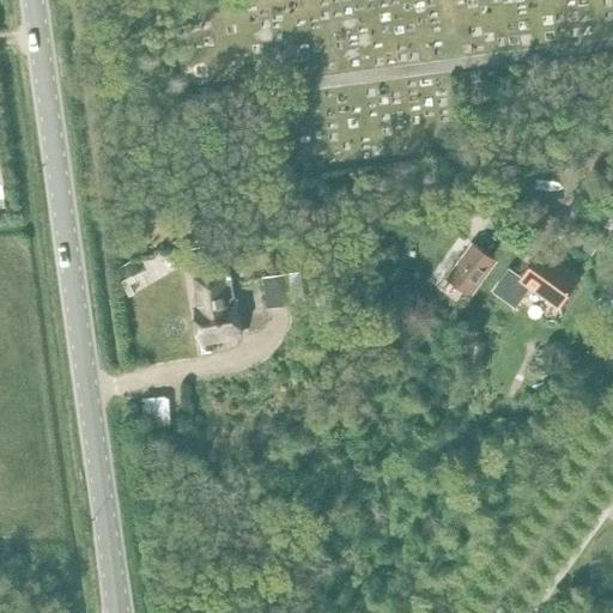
[(297,83),(277,86),(278,97),(298,95),(297,83)]
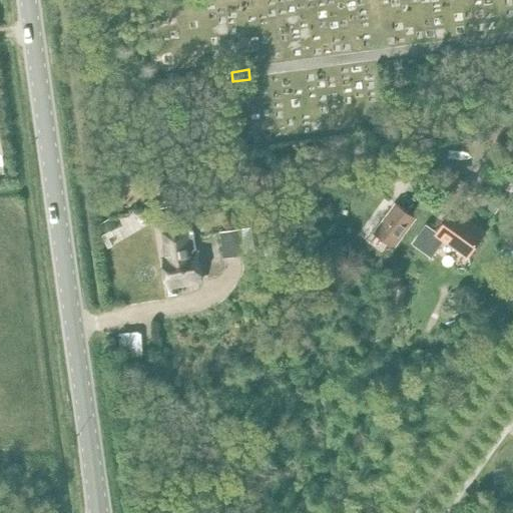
[(487,191),(480,201),(485,205),(495,212),(500,204),(502,202),(487,191)]
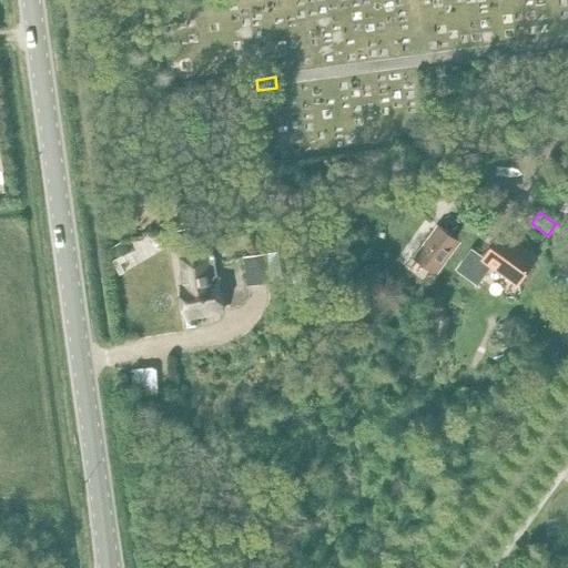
[(439,223),(414,257),(433,271),(458,236),(439,223)]
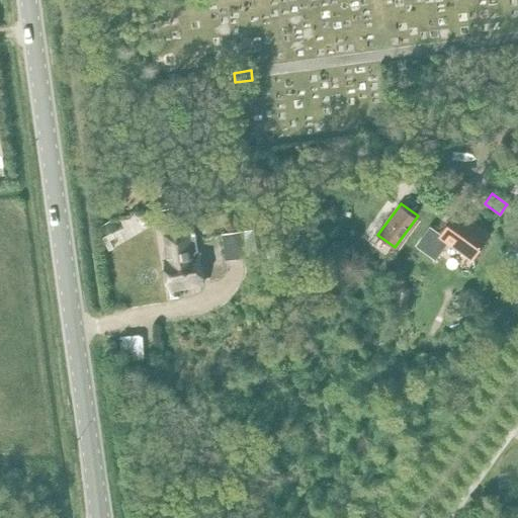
[(436,233),(428,244),(439,252),(447,241),(471,258),(490,234),(457,211),(440,235),(436,233)]
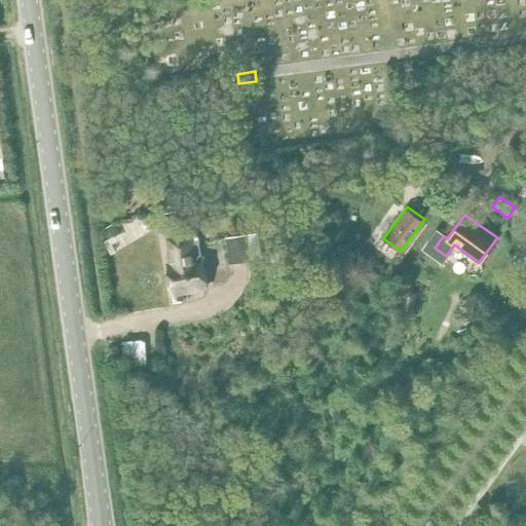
[(114,223),(103,229),(111,245),(122,238),(114,223)]
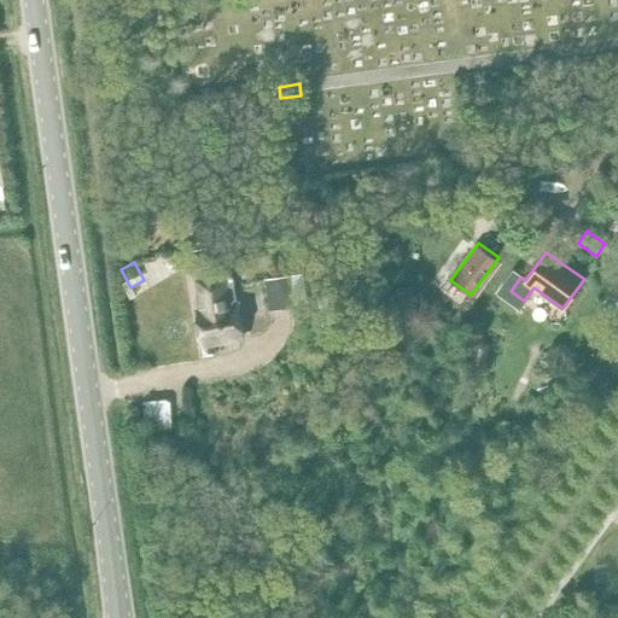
[(303,272),(266,278),(270,309),(308,302),(303,272)]
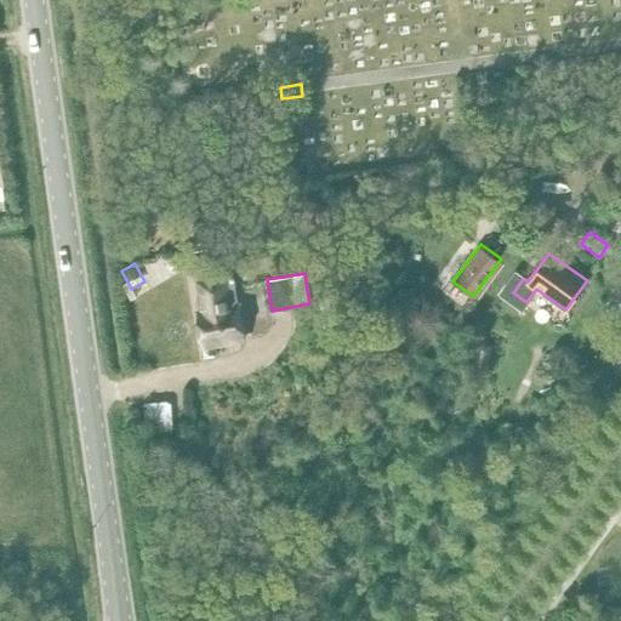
[(204,313),(198,314),(204,347),(244,341),(234,278),(199,284),(204,313)]
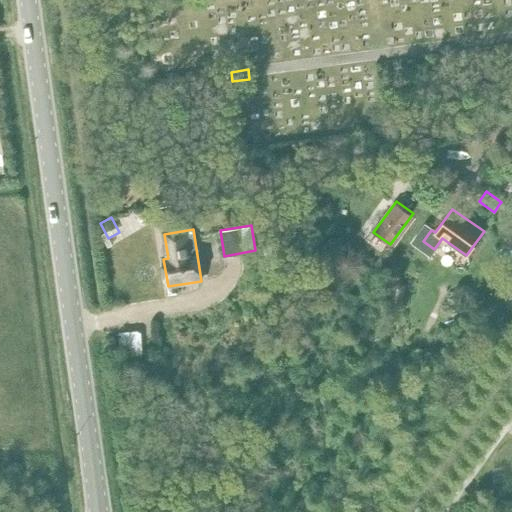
[(275,245),(264,247),(269,283),(281,281),(275,245)]
